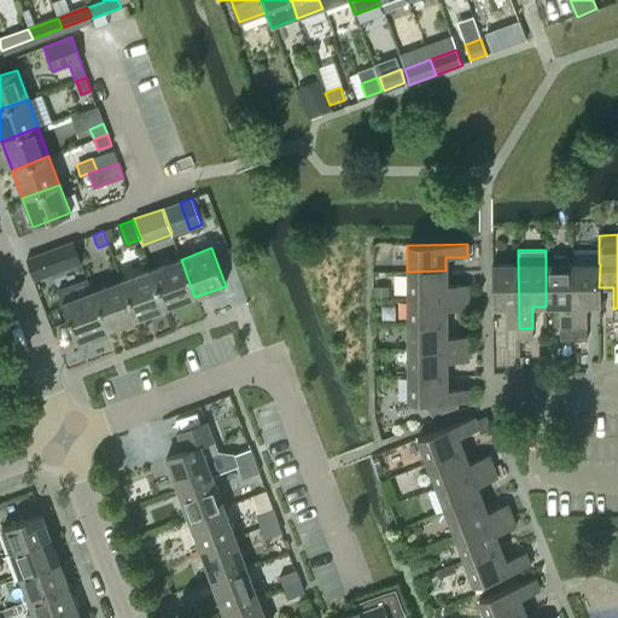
[(44,251),(25,257),(27,262),(34,281),(52,274),(44,251)]
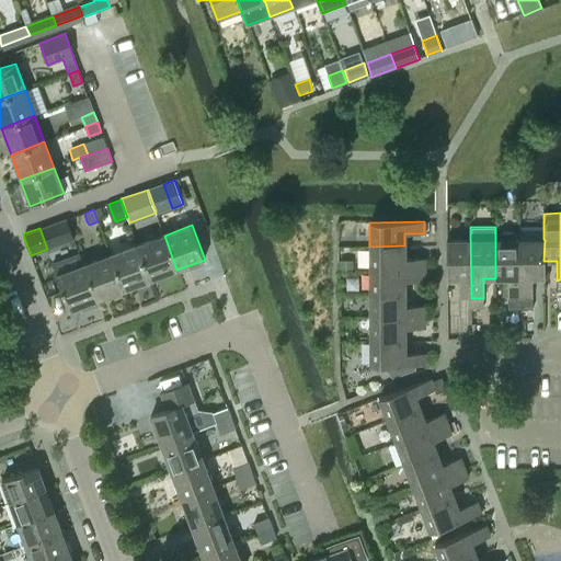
[(497,233),(495,233),(495,239),(495,278),(507,278),(507,298),(521,298),(519,233),(516,233),(514,233),(511,231),(501,231),(497,233)]
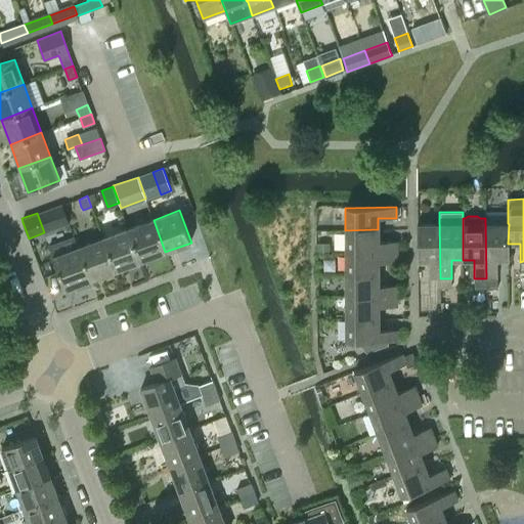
[(436,224),(417,224),(417,260),(429,260),(429,279),(439,278),(440,278),(439,218),(436,218),(436,224)]
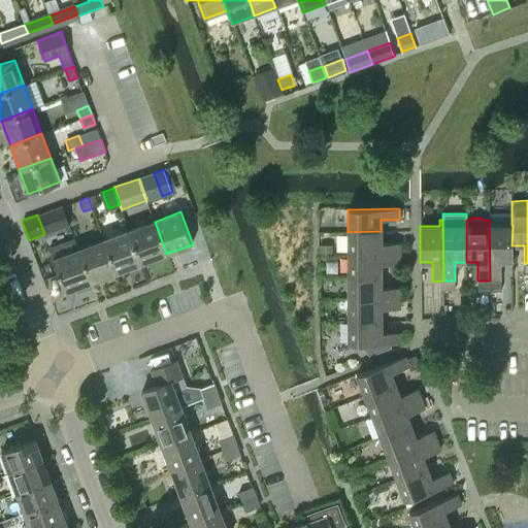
[(493,220),(489,220),(490,281),(500,281),(500,262),(513,261),(513,245),(512,245),(513,226),(512,225),(493,226),(493,220)]
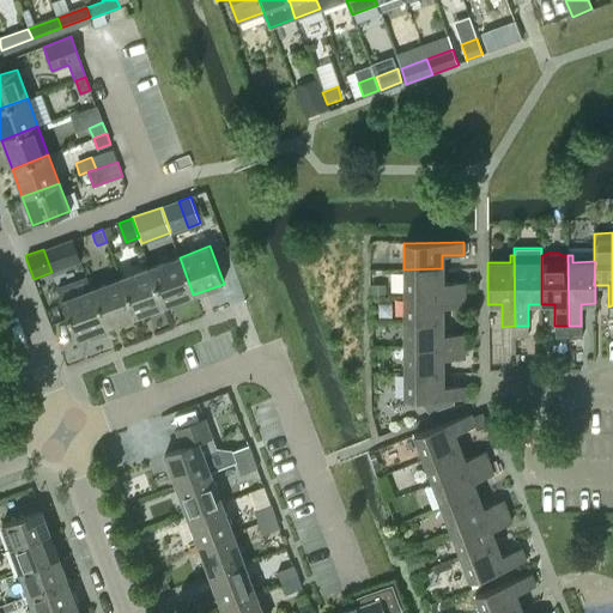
[(180,258),(150,268),(164,305),(193,295),(180,258)]
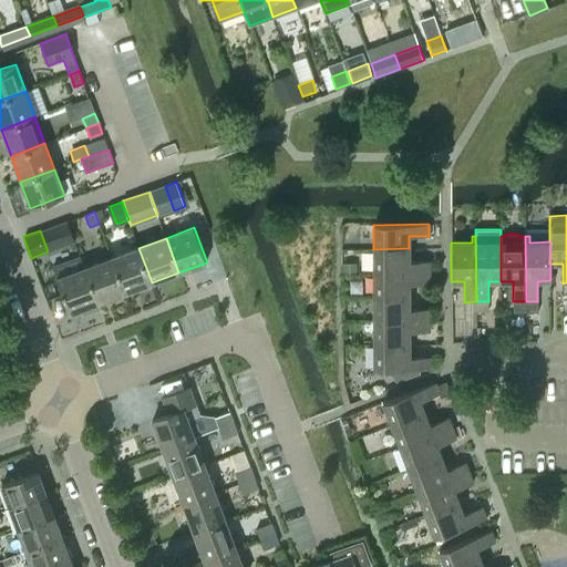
[(138,248),(112,258),(124,294),(152,282),(138,248)]
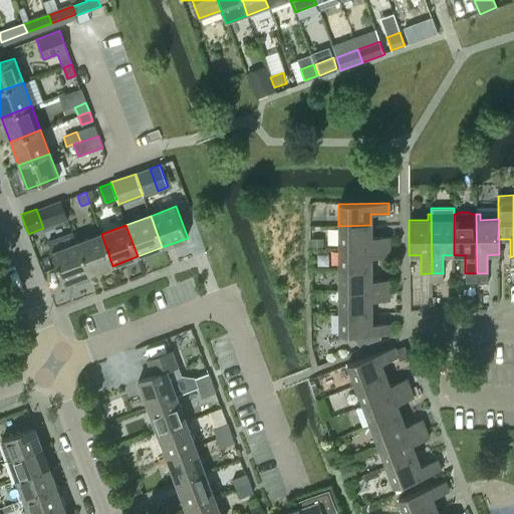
[(370,225),(338,226),(338,247),(389,247),(389,237),(370,237),(370,225)]
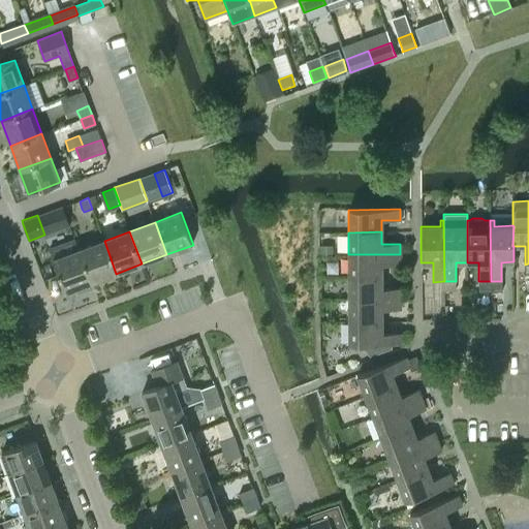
[(74,238),(49,248),(53,259),(65,292),(91,282),(79,250),(74,238)]
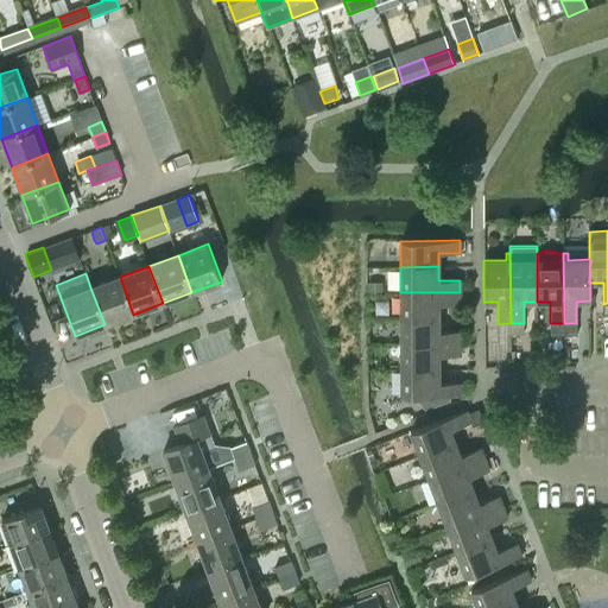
[(120,277),(90,287),(105,324),(133,315),(120,277)]
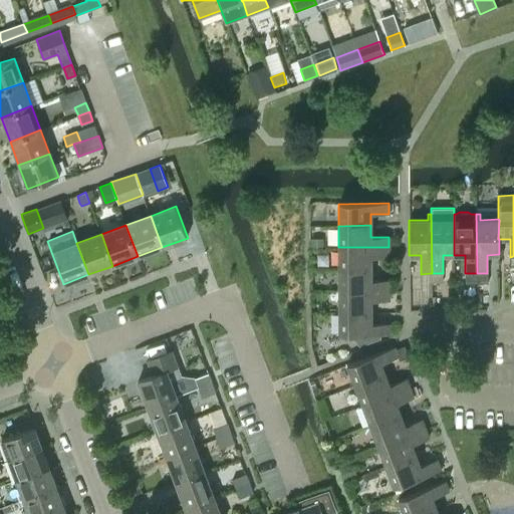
[(321,236),(310,237),(310,245),(321,245),(321,236)]
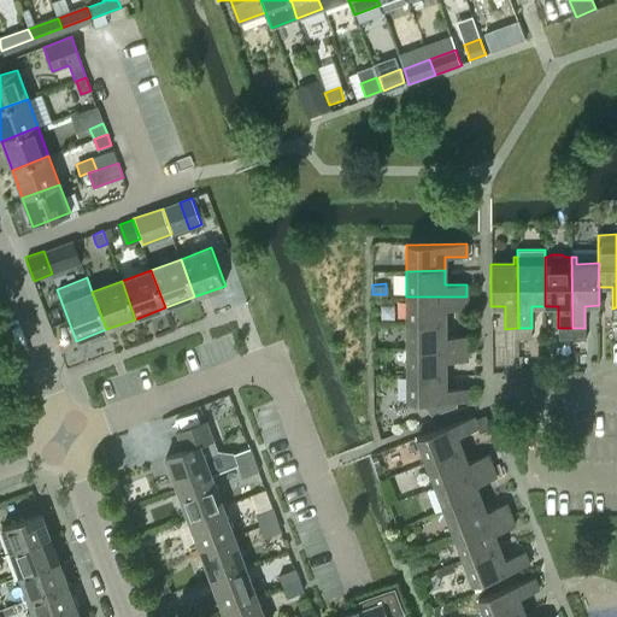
[(466,297),(406,297),(406,323),(446,323),(445,309),(466,309),(466,297)]
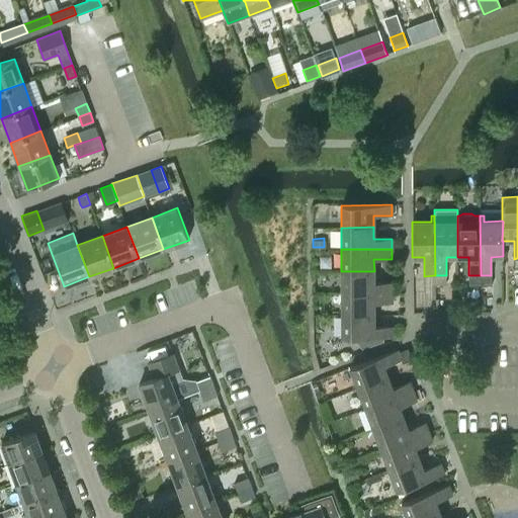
[(374,271),(341,271),(341,293),(392,293),(392,283),(374,283),(374,271)]
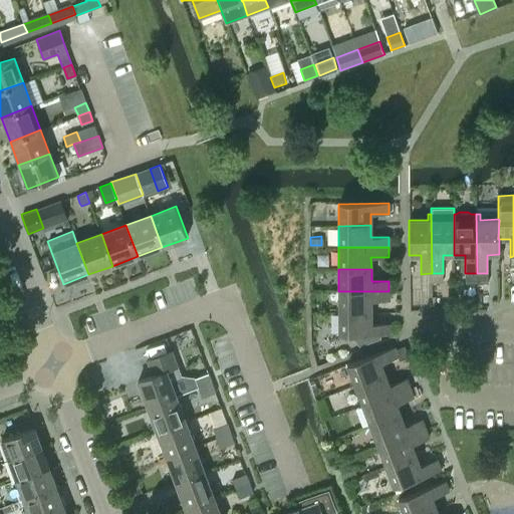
[(432,273),(431,273),(432,283),(443,283),(443,273),(432,273)]
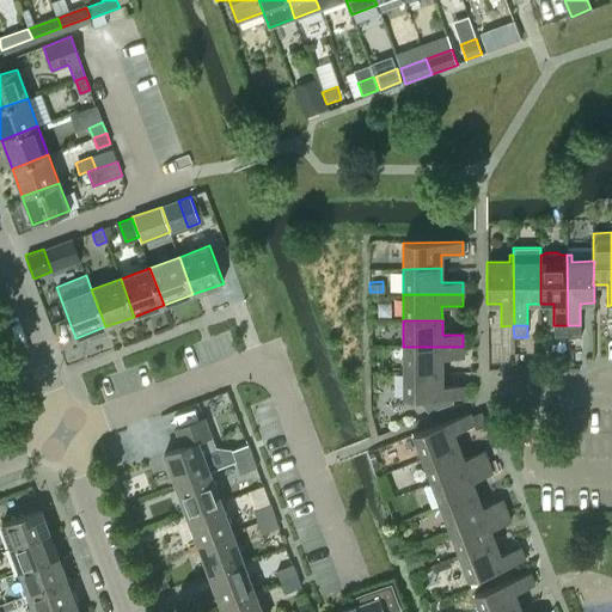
[(568,325),(554,325),(554,337),(568,337),(568,325)]
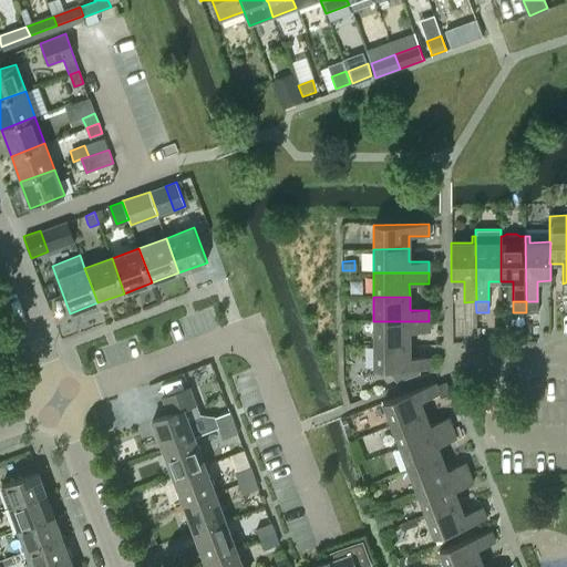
[(537,301),(526,301),(526,312),(537,313),(537,301)]
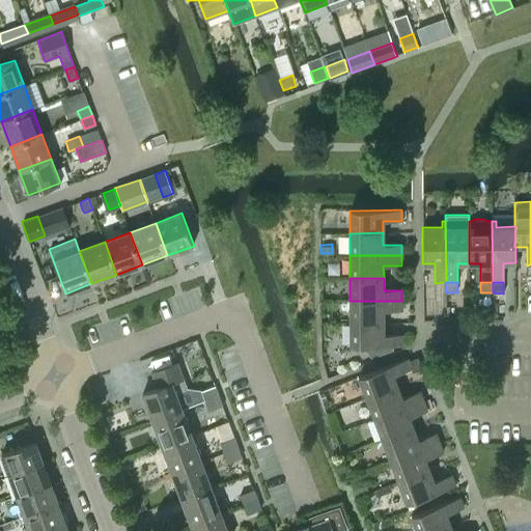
[(401,301),(350,301),(351,324),(384,324),(384,311),(401,310),(401,301)]
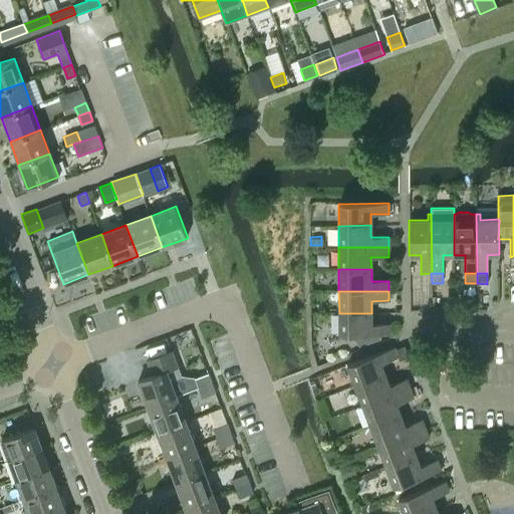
[(371,313),(339,313),(339,335),(350,335),(360,345),(380,338),(380,335),(389,335),(389,325),(371,325),(371,313)]
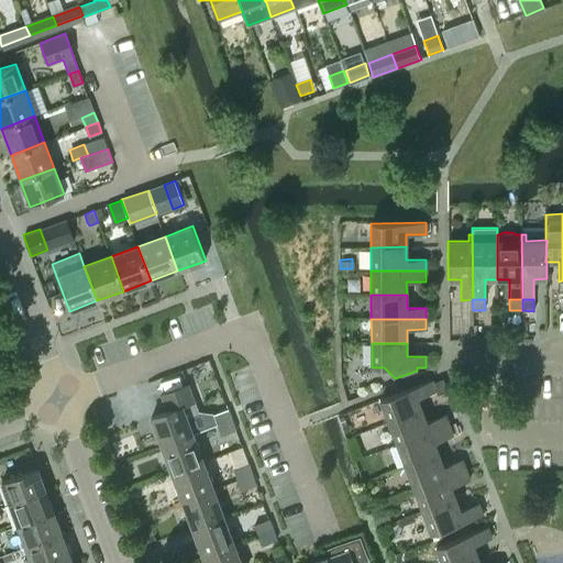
[(379,400),(388,423),(422,410),(418,398),(435,392),(437,395),(448,392),(443,378),(432,383),(431,381),(379,400)]
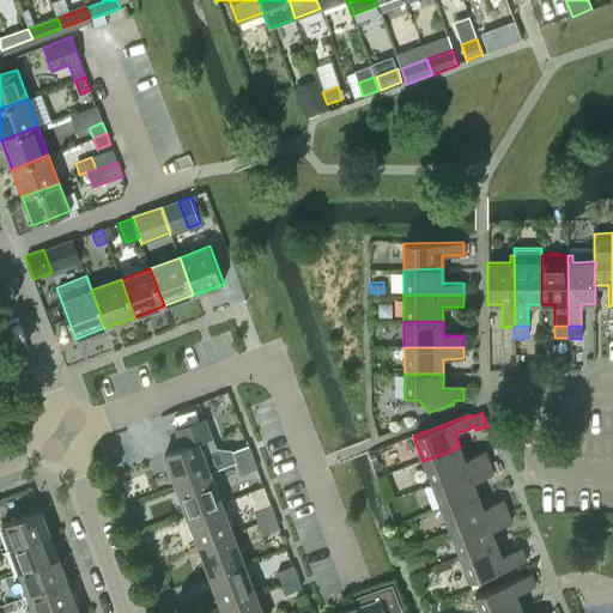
[(182,448),(164,455),(176,485),(210,472),(202,451),(213,447),(202,419),(175,430),(182,448)]
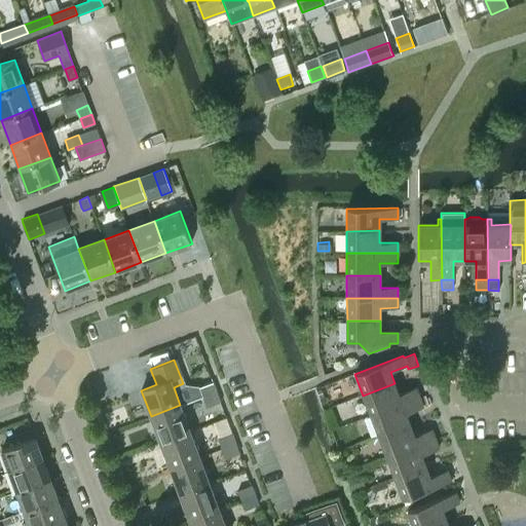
[(203,397),(217,391),(213,382),(200,387),(203,397)]
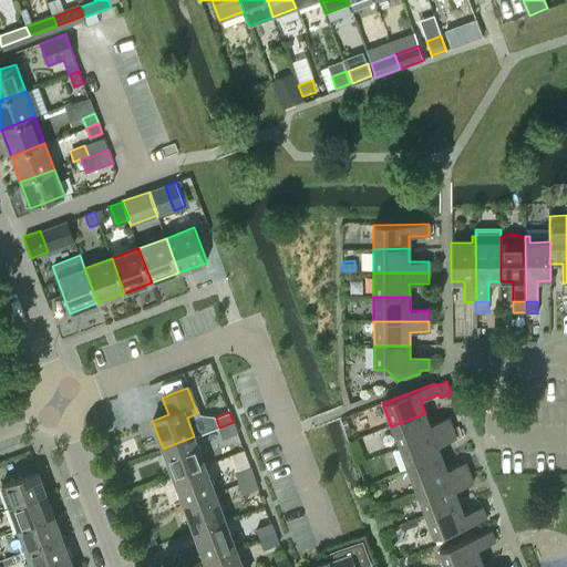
[(430,425),(425,413),(391,426),(400,449),(452,429),(447,419),(430,425)]
